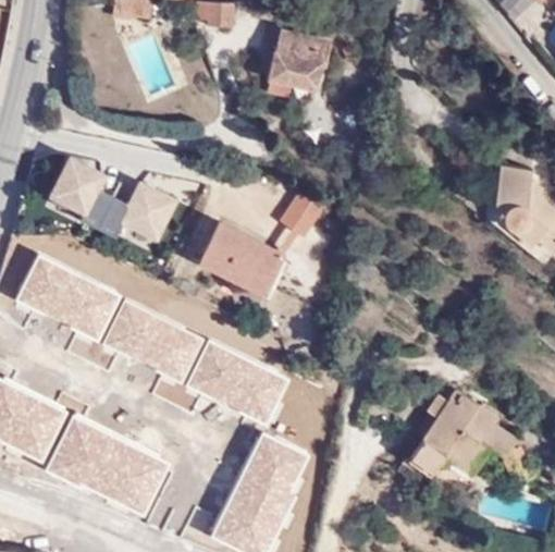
[(148,39),(150,4),(168,7),(167,0),(112,0),(111,25),(127,26),(128,37),(148,39)]
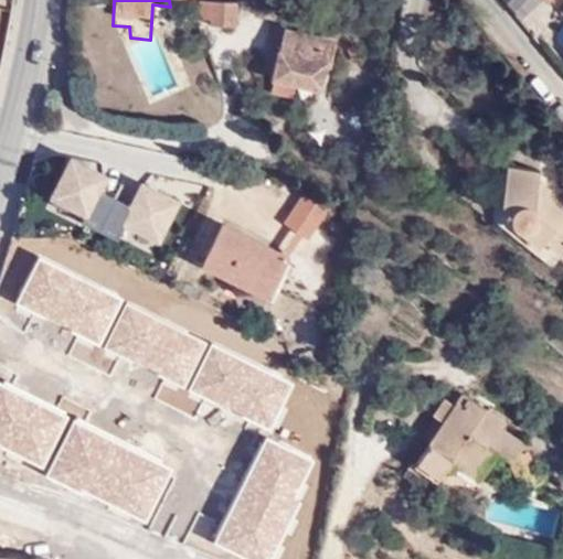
[(194,0),(169,0),(170,7),(191,12),(194,7),(194,0)]
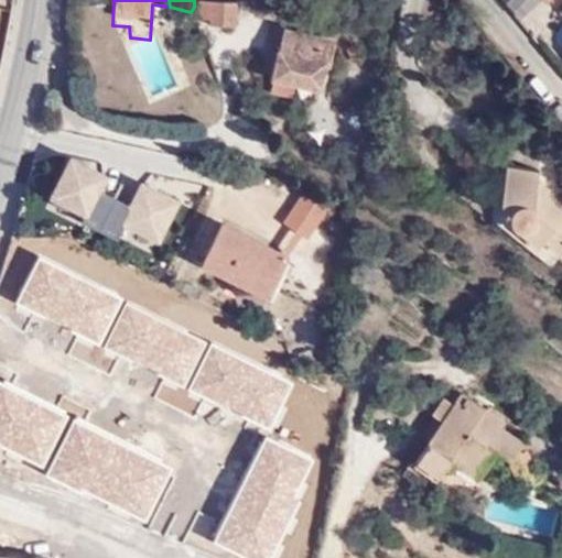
[(561,0),(528,0),(538,11),(551,0),(561,0)]
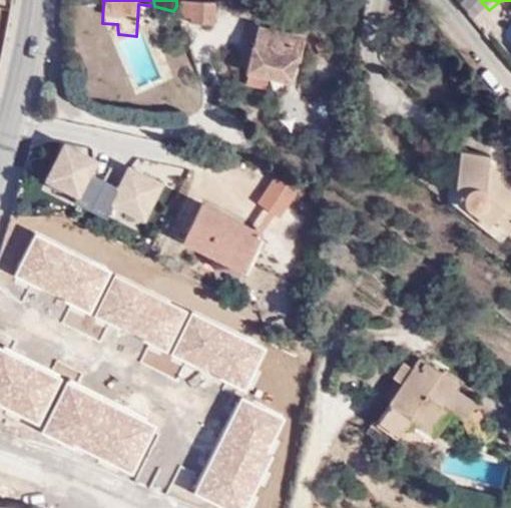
[(205,10),(176,6),(173,11),(173,22),(203,31),(205,10)]
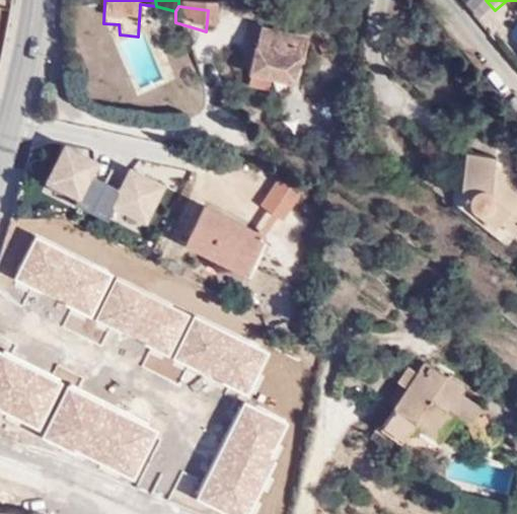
[(268,90),(292,96),(304,52),(260,39),(247,84),(249,84),(268,90)]
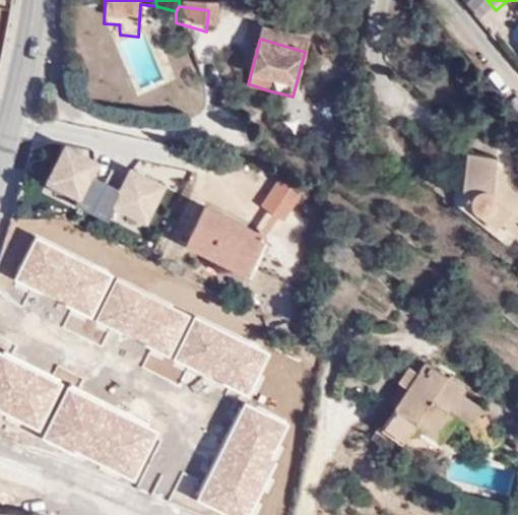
[(265,102),(268,90),(250,84),(247,97),(265,102)]
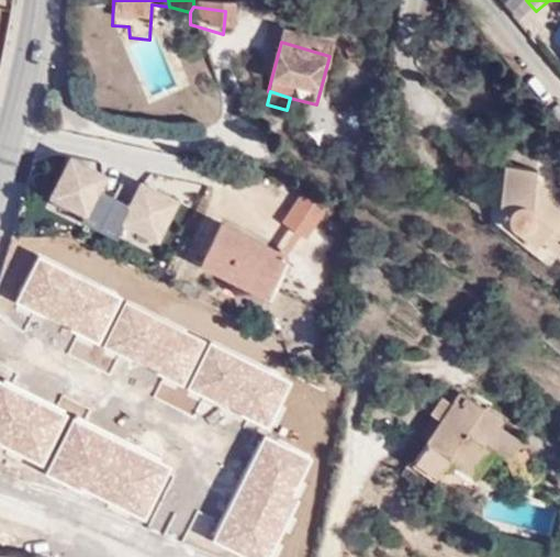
[(101,179),(68,163),(48,200),(84,218),(80,223),(113,241),(121,225),(155,243),(174,205),(138,189),(127,211),(93,193),(101,179)]
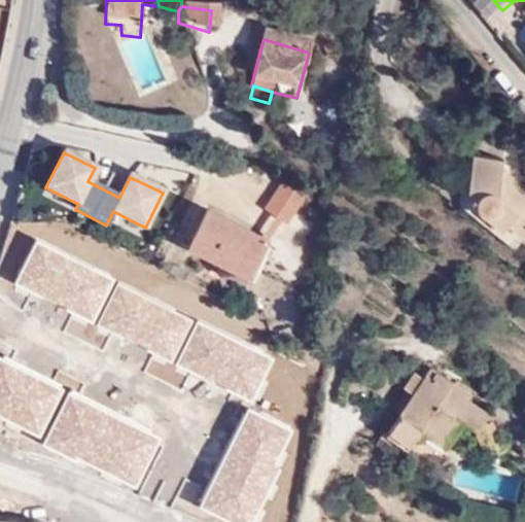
[(499,169),(468,166),(461,167),(457,217),(511,259),(524,237),(524,210),(496,190),(499,169)]
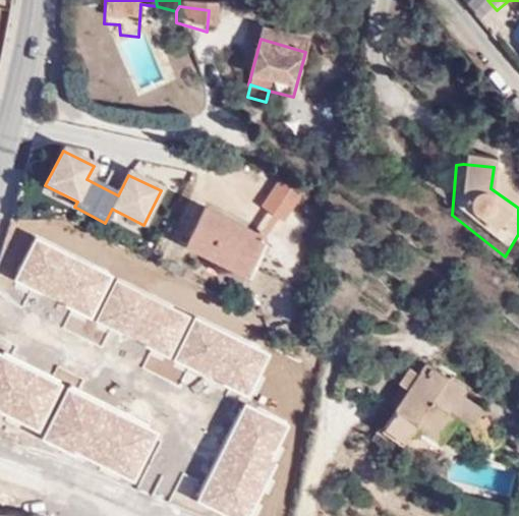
[(271,184),(251,212),(264,220),(271,224),(276,227),(294,199),(271,184)]
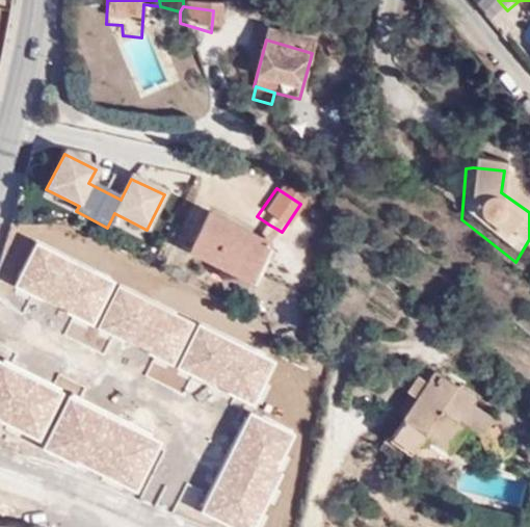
[(258,240),(208,215),(188,254),(223,271),(230,260),(256,272),(269,246),(265,244),(258,240)]
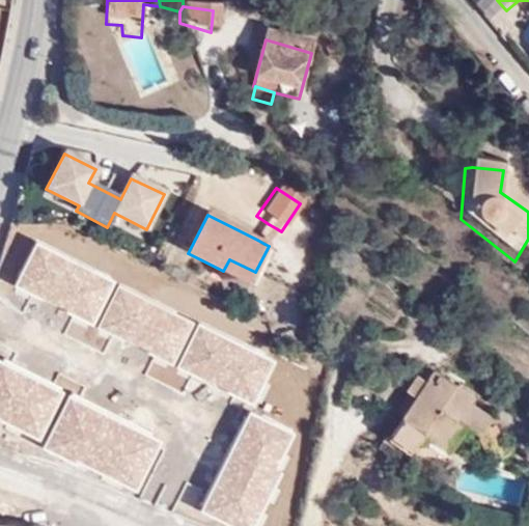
[(276,228),(269,224),(257,240),(265,244),(276,228)]
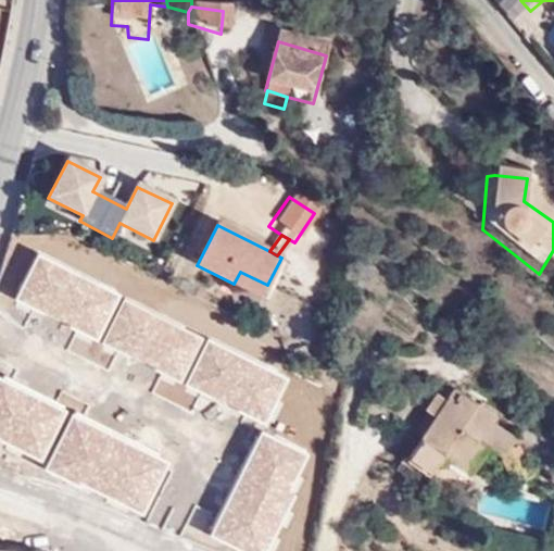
[(38,253),(15,298),(95,338),(117,295),(38,253)]
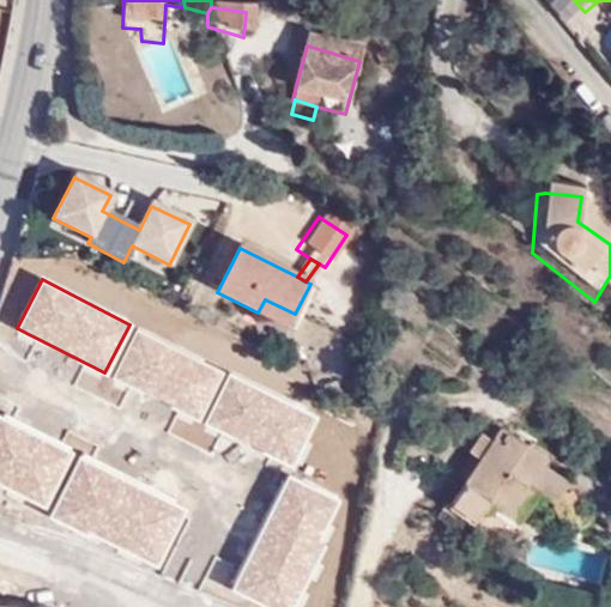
[(295,314),(265,299),(258,313),(288,328),(295,314)]
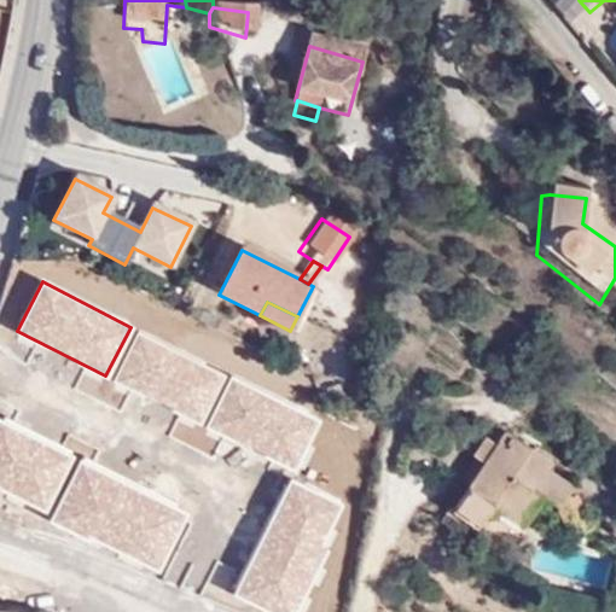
[(137,328),(112,378),(201,423),(225,374),(137,328)]
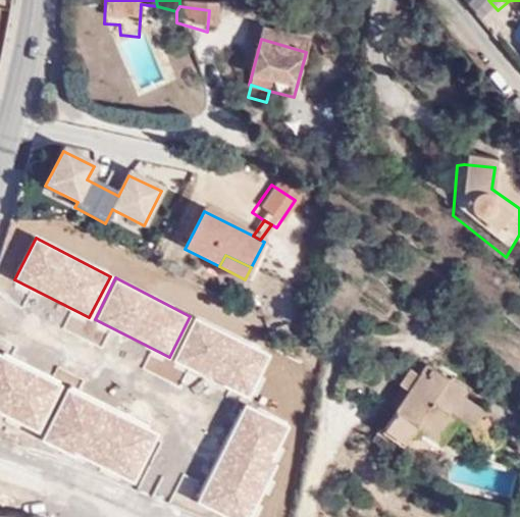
[(195,318),(173,359),(248,397),(269,356),(195,318)]
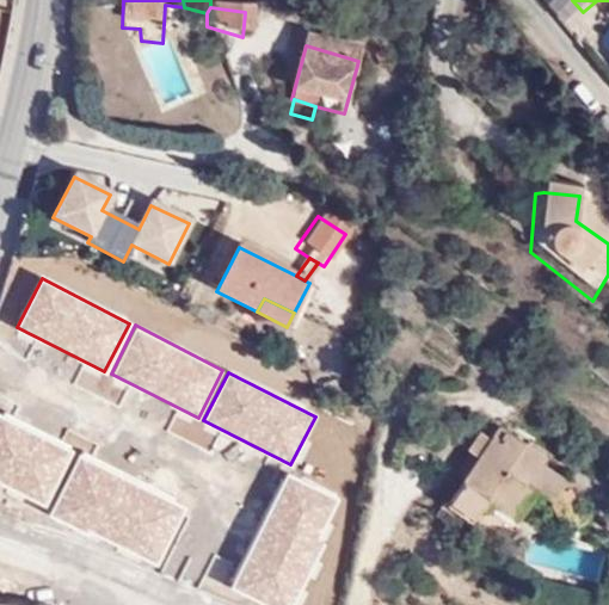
[(0,480),(43,502),(69,450),(0,414),(0,480)]
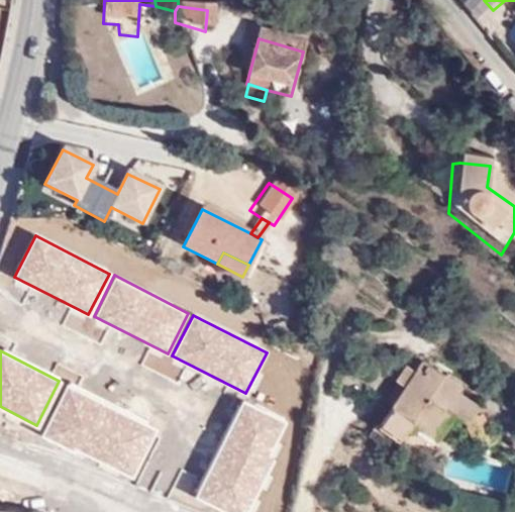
[(408,375),(388,409),(396,415),(384,434),(403,448),(411,439),(416,442),(421,435),(440,449),(457,424),(470,431),(480,452),(488,446),(492,453),(499,448),(479,420),(482,415),(480,413),(460,401),(464,396),(430,376),(426,382),(419,378),(417,380),(408,375)]
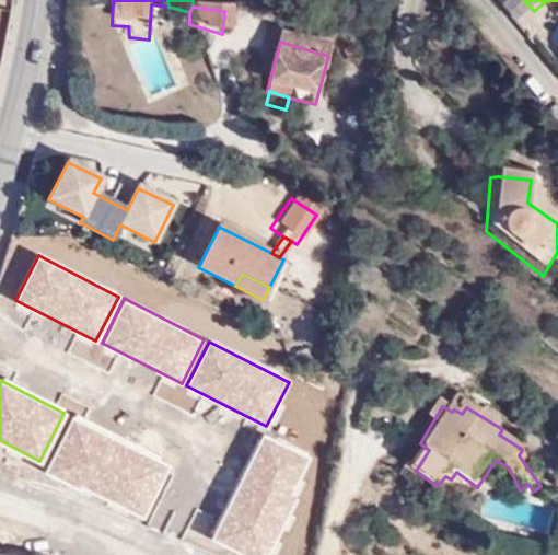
[(72,418),(48,470),(142,516),(167,464),(72,418)]
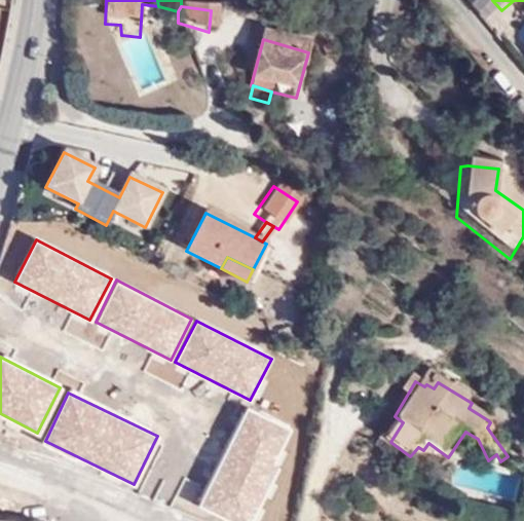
[(248,408),(198,505),(229,520),(250,520),(278,467),(274,464),(292,431),(248,408)]
